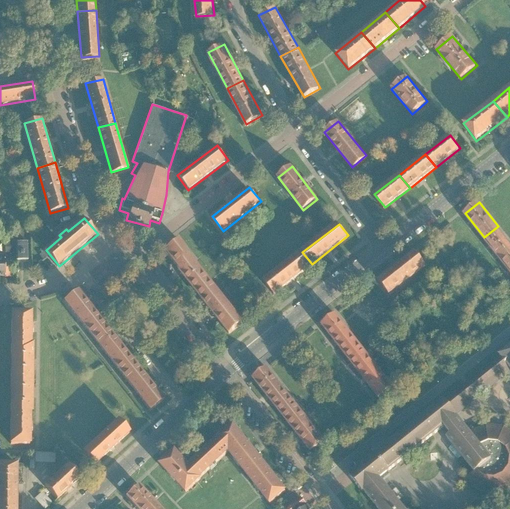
[(509,241),(498,226),(484,237),(504,262),(509,257),(509,241)]
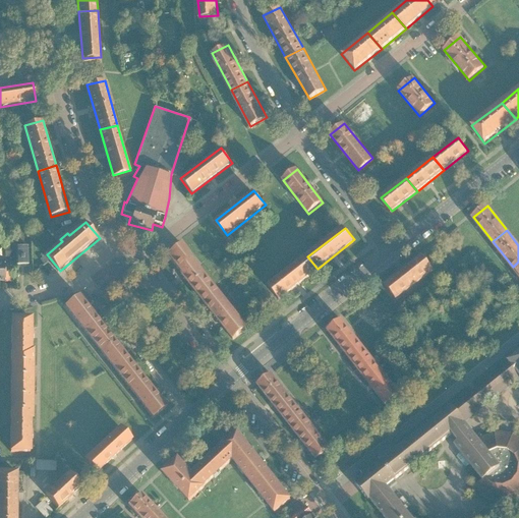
[(216,285),(183,242),(168,254),(200,296),(216,285)]
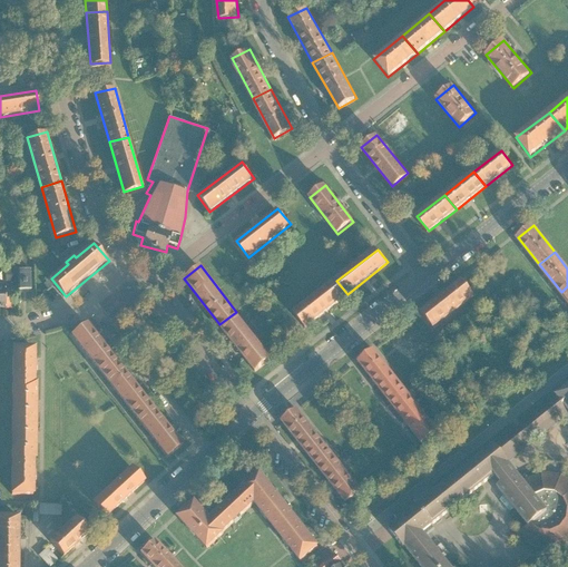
[(32,289),(31,270),(8,270),(9,280),(20,280),(20,289),(32,289)]
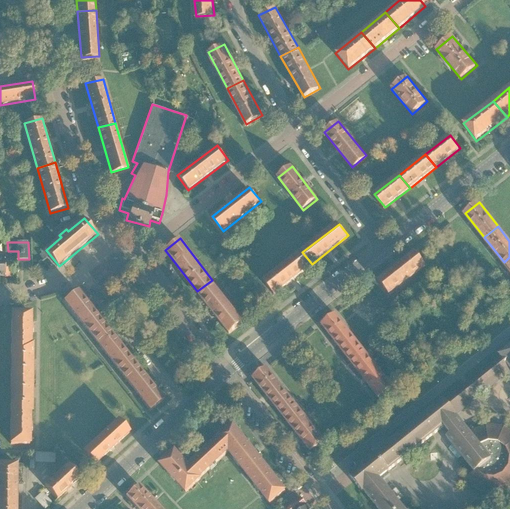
[(427,266),(416,251),(379,280),(390,294),(427,266)]
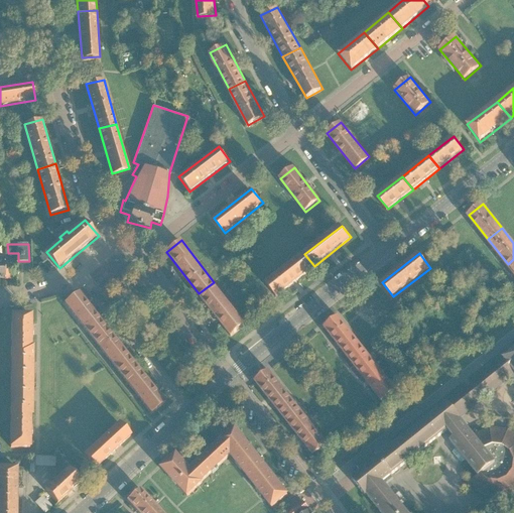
[(314,266),(304,254),(266,283),(276,295),(314,266)]
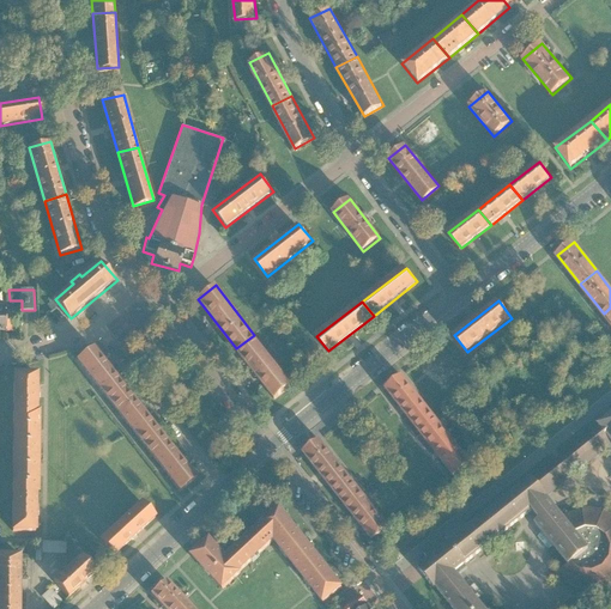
[(7,310),(0,309),(0,330),(17,330),(17,312),(7,312),(7,310)]
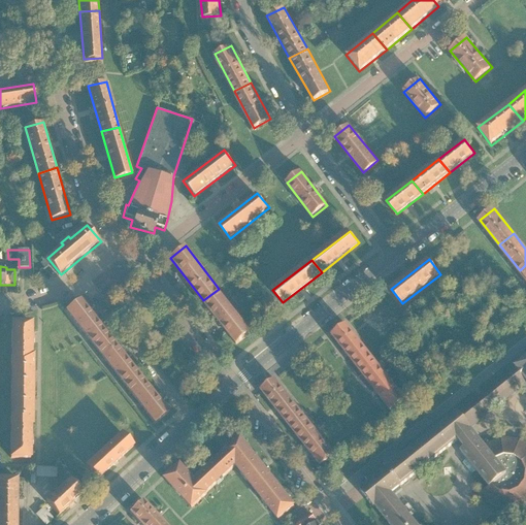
[(253,330),(219,289),(203,300),(236,343),(253,330)]
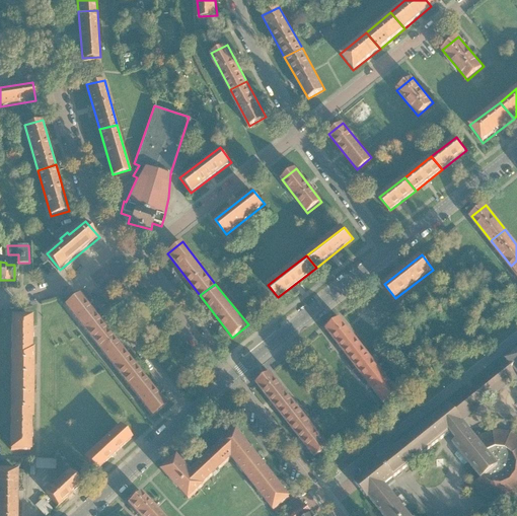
[(80,293),(66,303),(96,341),(111,330),(80,293)]
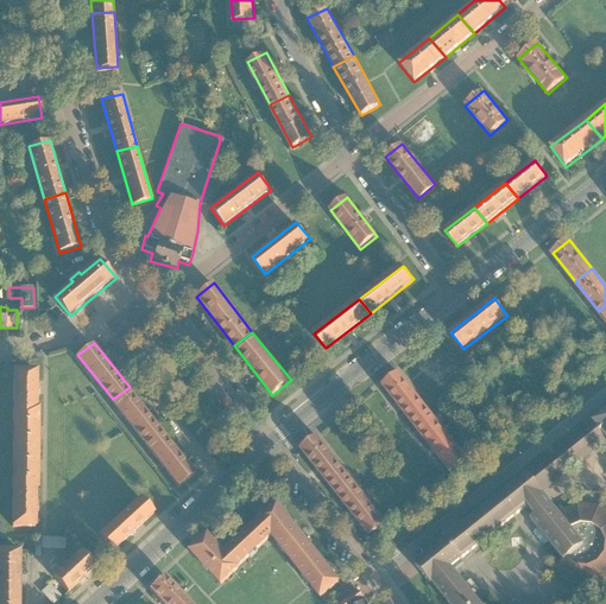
[(14,400),(39,400),(39,362),(14,362),(14,400)]
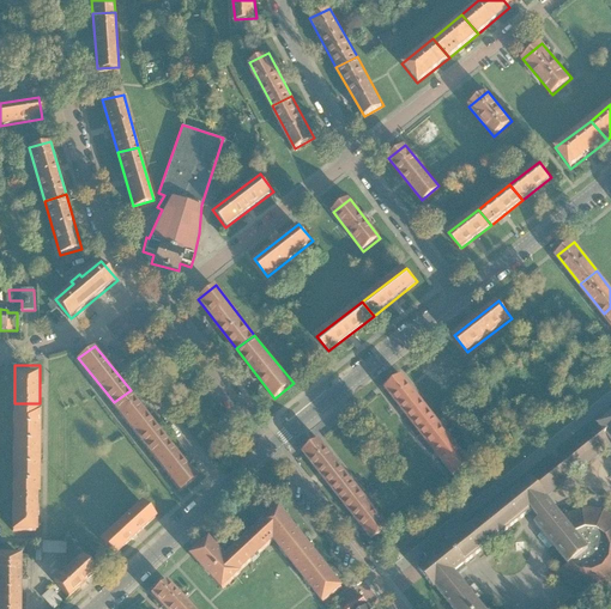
[(422,430),(437,418),(404,376),(388,387),(422,430)]
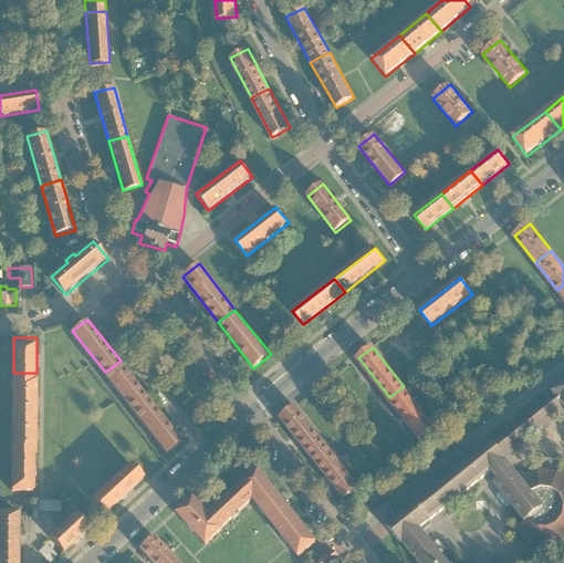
[(105,372),(136,412),(152,400),(121,361),(105,372)]
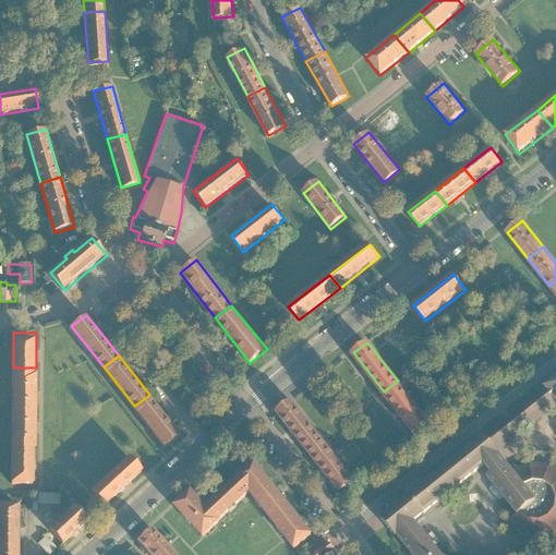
[(36,368),(13,368),(13,411),(38,410),(38,368),(36,368)]
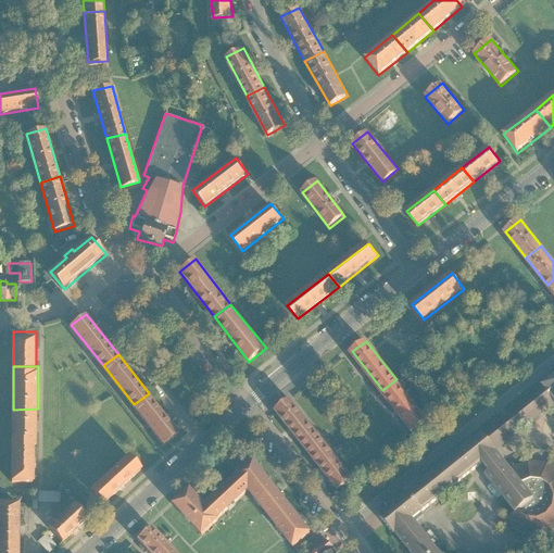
[(379,511),(414,552),(447,552),(416,516),(485,461),(490,466),(486,469),(518,508),(505,519),(521,531),(542,533),(553,528),(553,462),(550,460),(530,456),(513,464),(500,447),(553,404),(553,369),(543,378),(546,384),(379,511)]
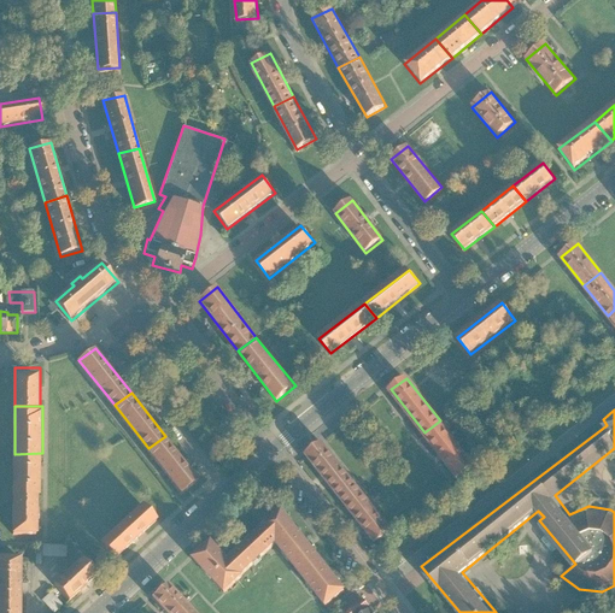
[(475,464),(440,420),(425,432),(460,476),(475,464)]
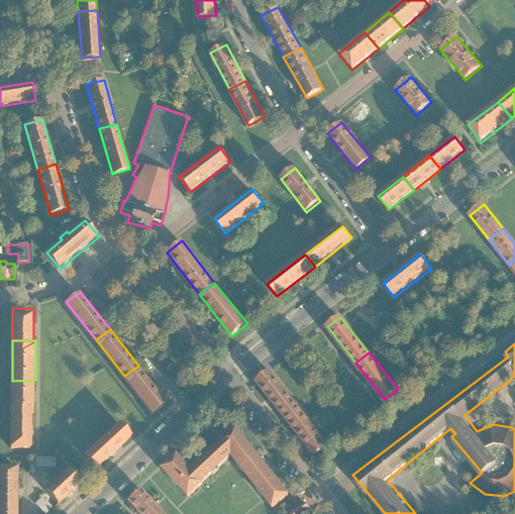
[(138,366),(124,376),(153,412),(167,402),(138,366)]
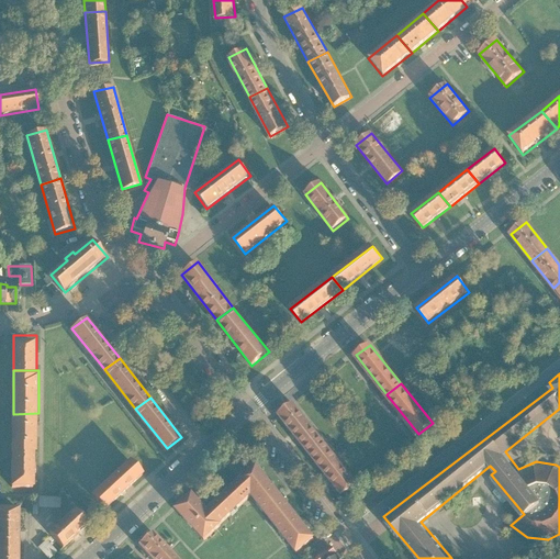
[(310,456),(326,443),(295,403),(278,415),(310,456)]
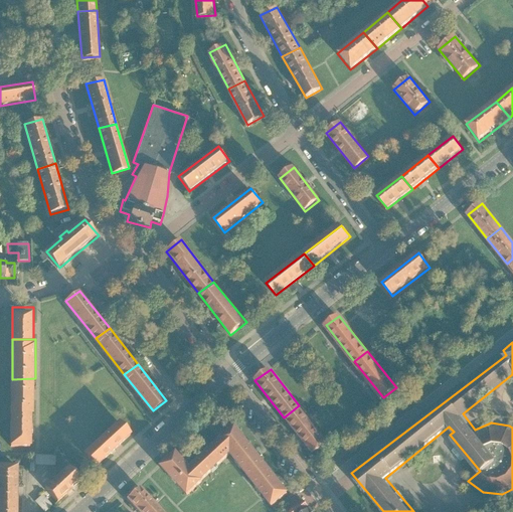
[(35,409),(35,378),(12,379),(11,409),(33,409),(35,409)]
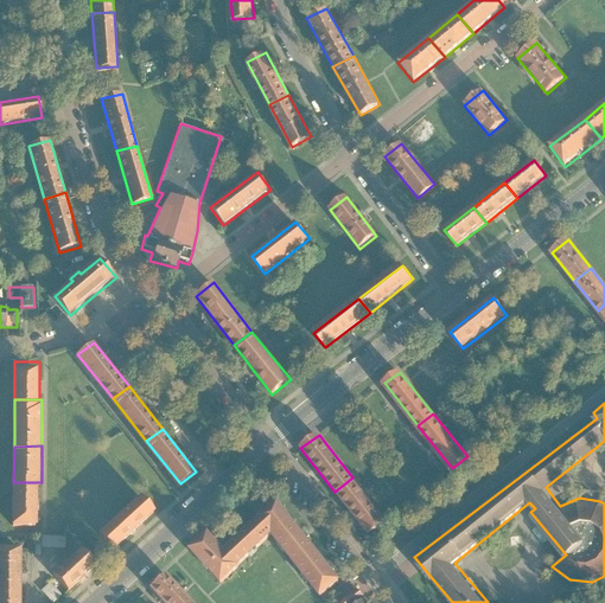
[(387,520),(352,478),(335,492),(369,533),(387,520)]
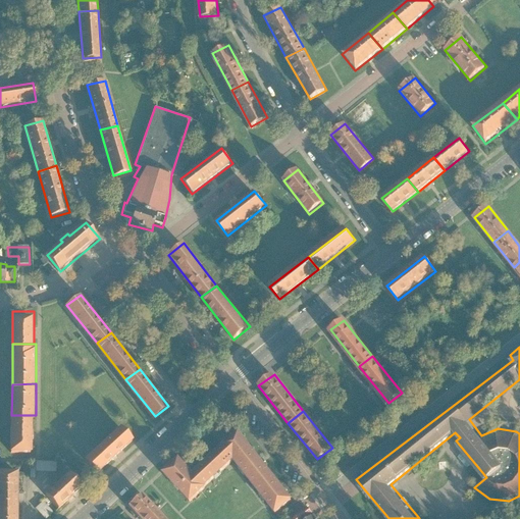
[(34,448),(34,415),(11,415),(11,448),(34,448)]
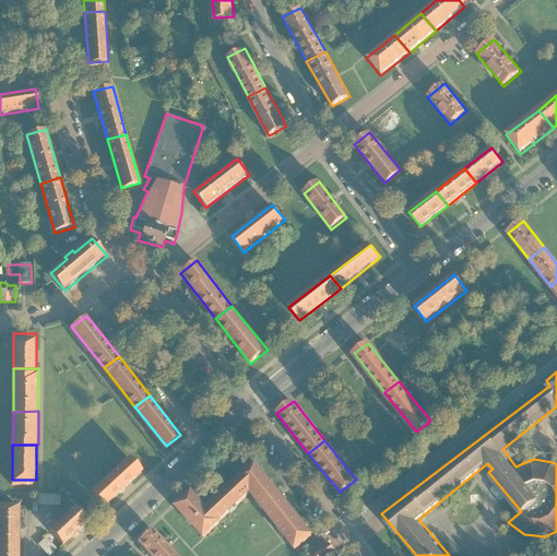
[(130,456),(93,491),(106,505),(143,470),(130,456)]
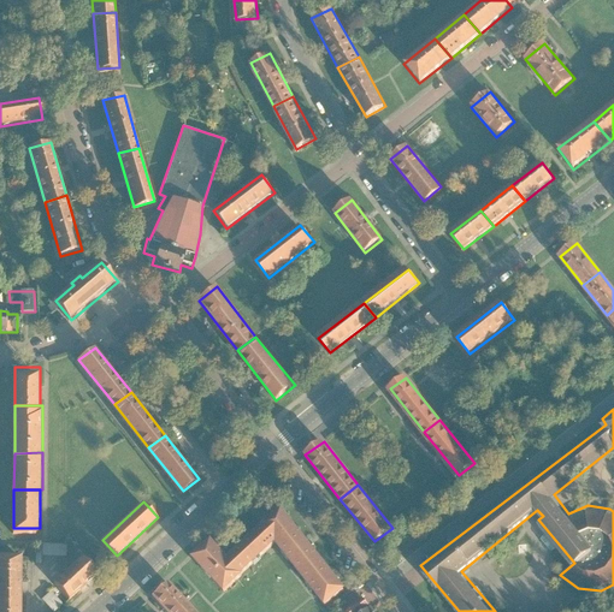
[(283,509),(265,523),(265,524),(278,540),(328,602),(346,588),(338,578),(338,577),(335,572),(334,572),(312,545),(313,544),(308,540),(283,509)]
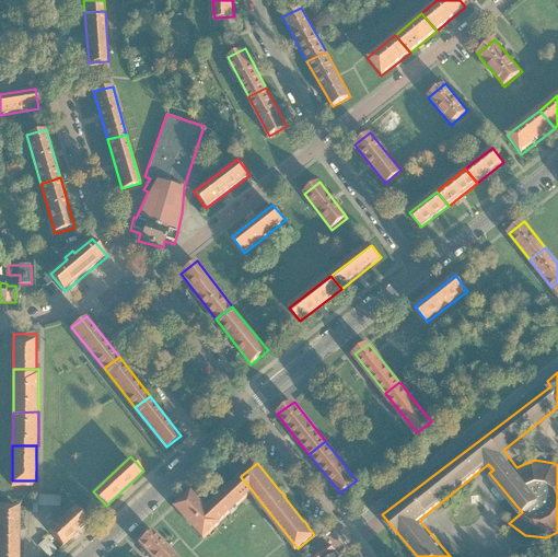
[(194,490),(177,506),(206,536),(221,521),(221,520),(253,491),(241,477),(209,507),(194,490)]
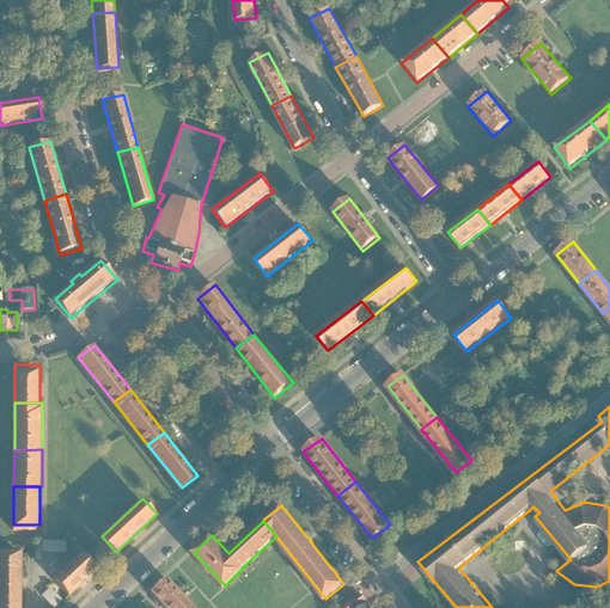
[(68,536),(44,536),(44,544),(38,544),(37,557),(43,557),(44,548),(68,550),(68,536)]
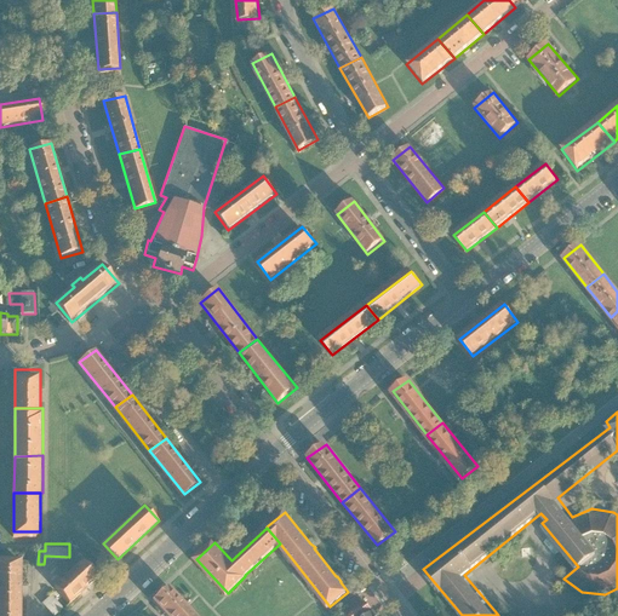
[(0,554),(0,605),(22,606),(22,556),(0,554)]
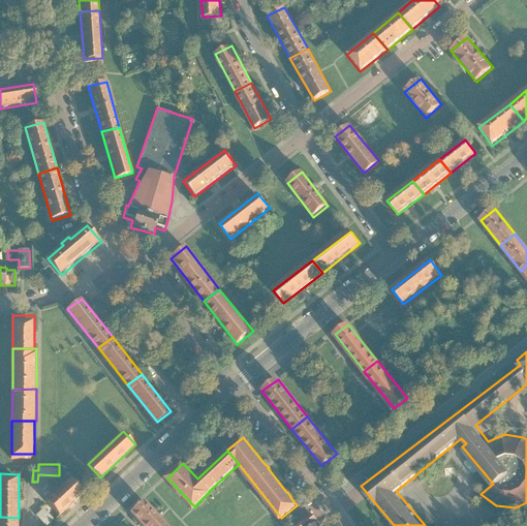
[(72,475),(48,499),(61,514),(86,489),(72,475)]
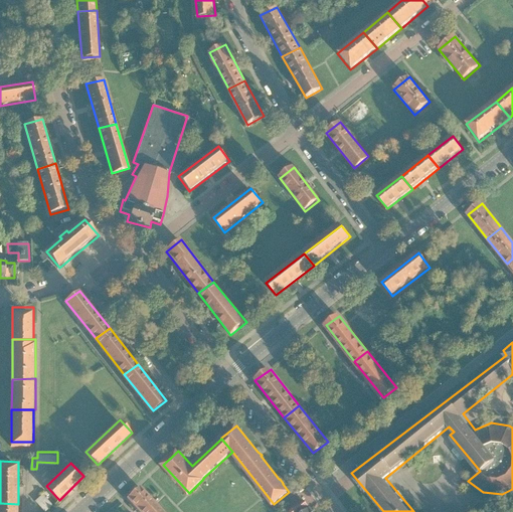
[(142,484),(128,498),(142,511),(156,511),(163,505),(142,484)]
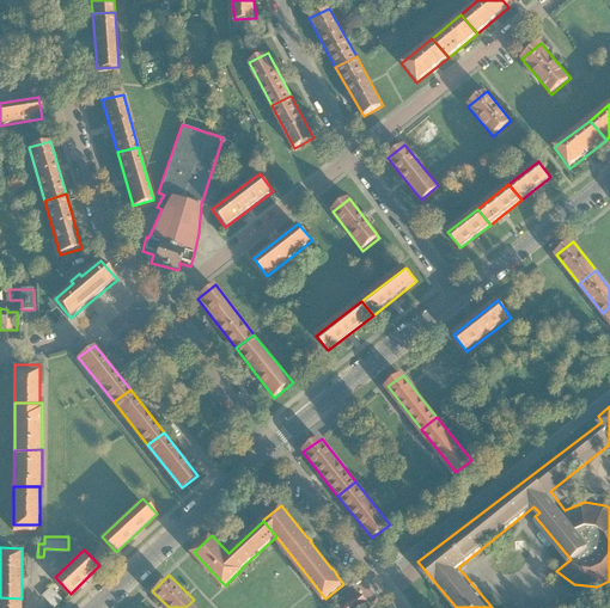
[(65,597),(53,584),(43,593),(56,606),(65,597)]
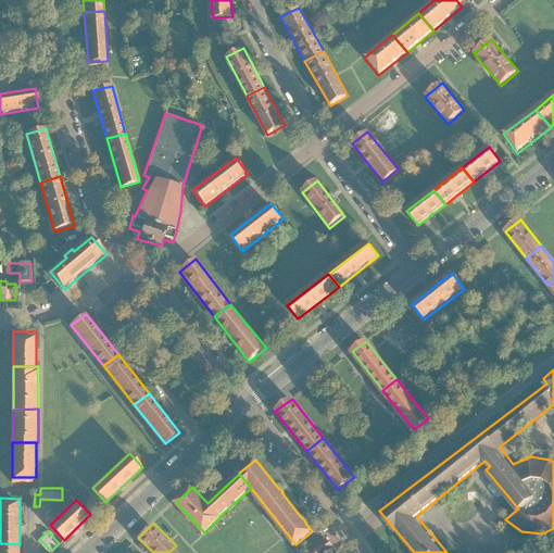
[(314,550),(315,552),(327,552),(337,545),(330,538),(314,550)]
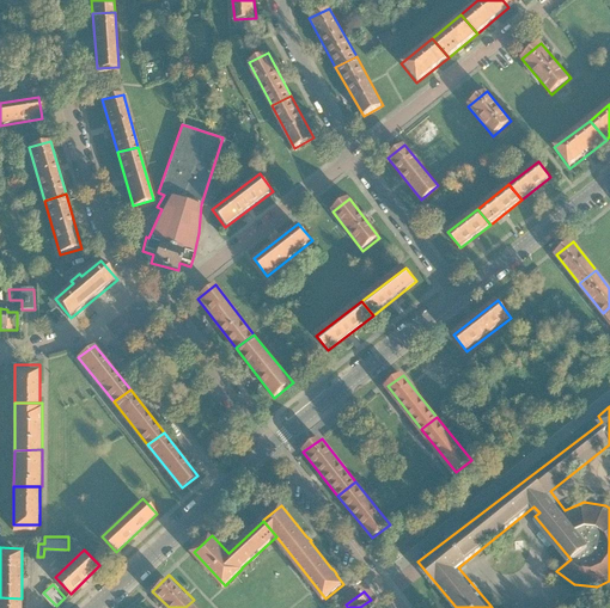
[(0,597),(0,607),(20,607),(22,599),(0,597)]
